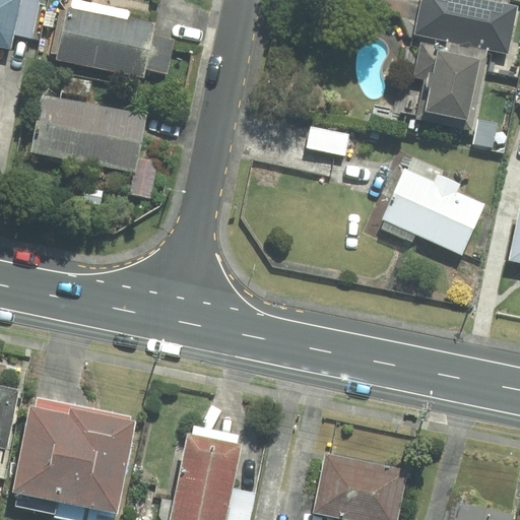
[(18,0),(0,0),(0,44),(9,46),(11,34),(18,0)]
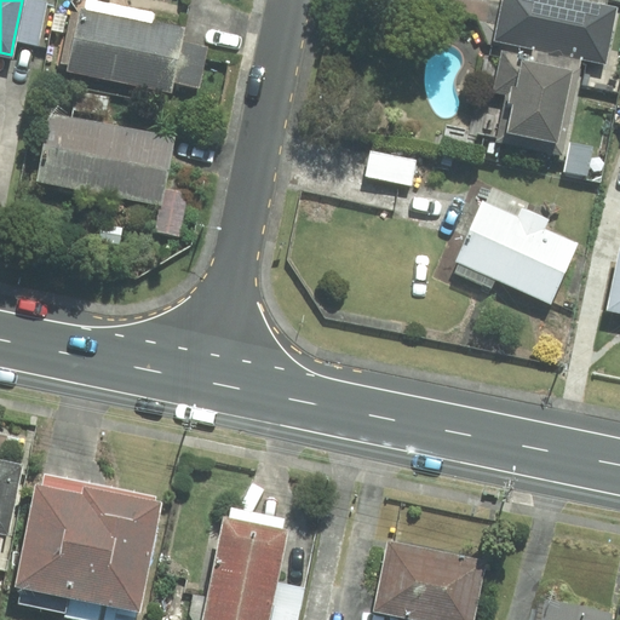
[(38,45),(47,1),(42,0),(22,0),(13,40),(38,45)]
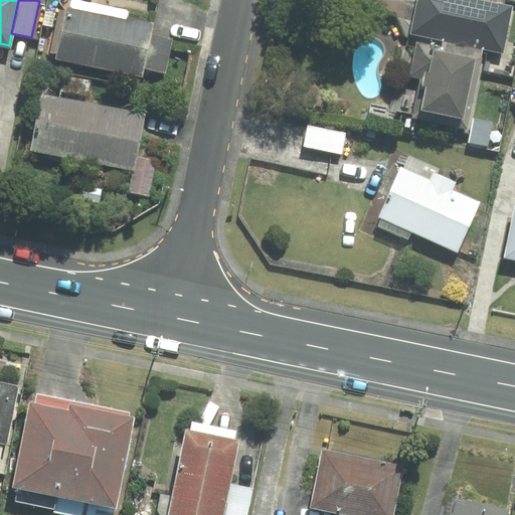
[(59,10),(51,52),(58,53),(58,57),(141,74),(142,68),(149,34),(151,24),(128,19),(130,10),(78,0),(68,0),(66,11),(59,10)]
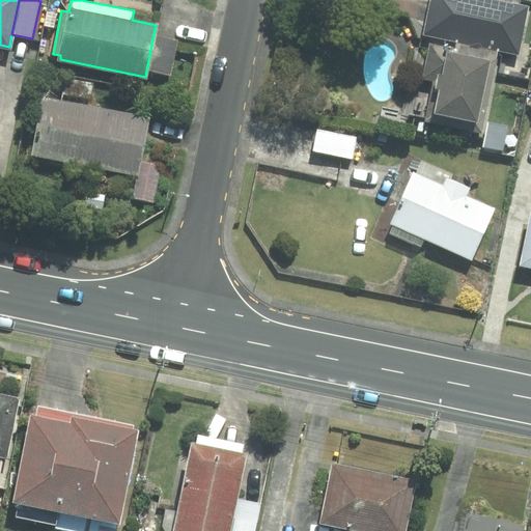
[(430,0),(423,35),(456,42),(498,51),(519,55),(529,5),(501,0),(430,0)]
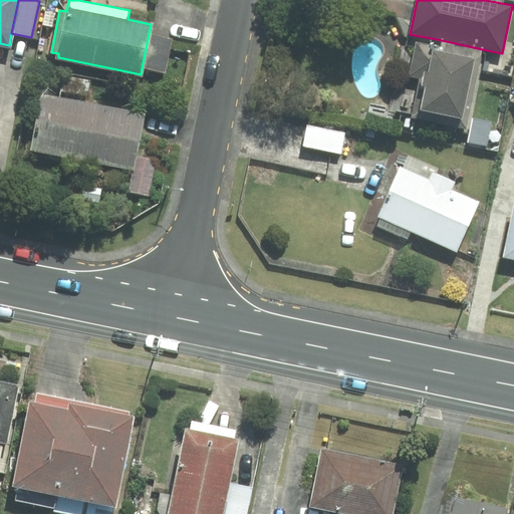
[(165,73),(172,38),(149,34),(142,68),(165,73)]
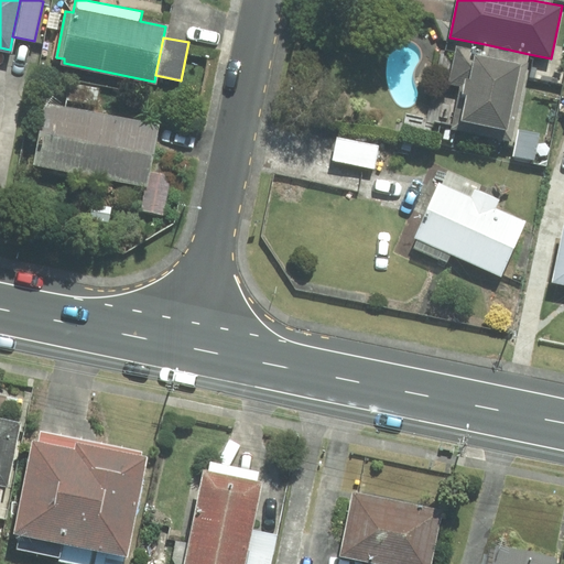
[(485,44),(484,52),(456,46),(448,84),(461,86),(452,128),(514,141),(529,69),(525,69),(529,54),(485,44)]
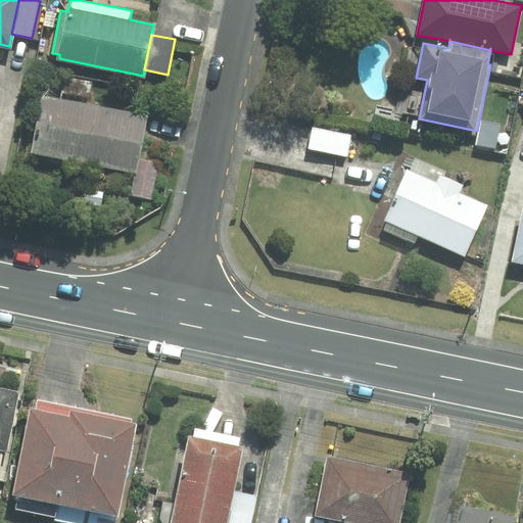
[(135,171),(145,115),(43,97),(33,151),(135,171)]
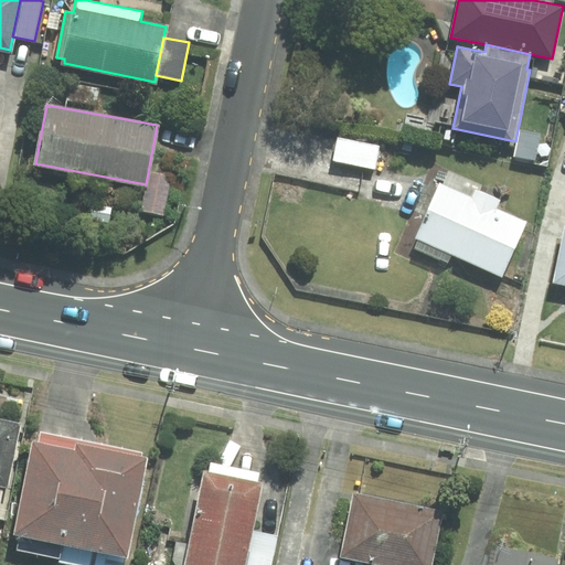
[(338,138),(333,160),(374,168),(379,146),(338,138)]
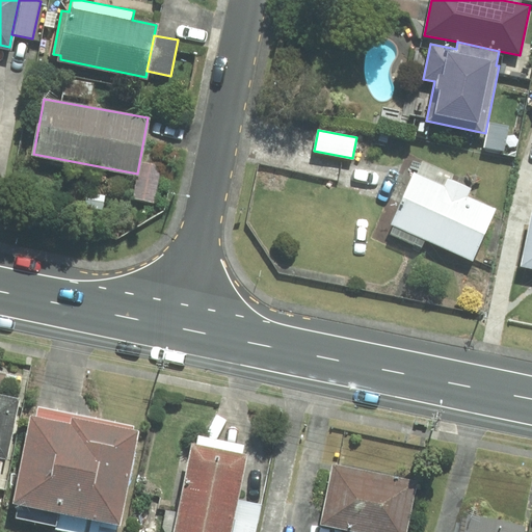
[(162,166),(141,161),(133,197),(154,202),(162,166)]
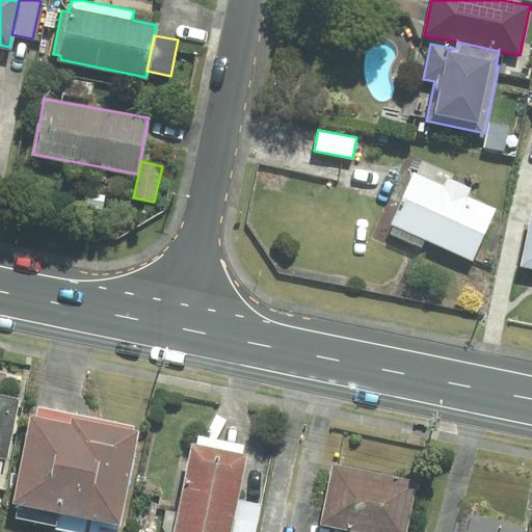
[(425,241),(473,262),(496,209),(467,196),(470,188),(451,181),(453,175),(423,162),(418,174),(415,171),(392,223),(395,224),(391,234),(422,247),(425,241)]
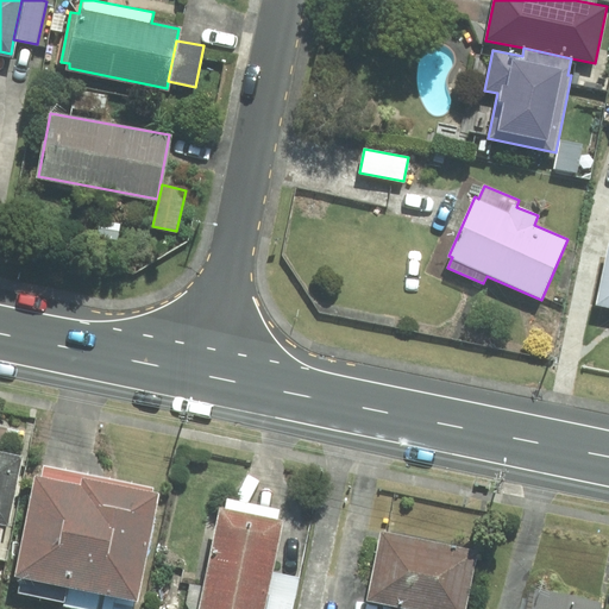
[(608,306),(608,244),(596,305),(608,306)]
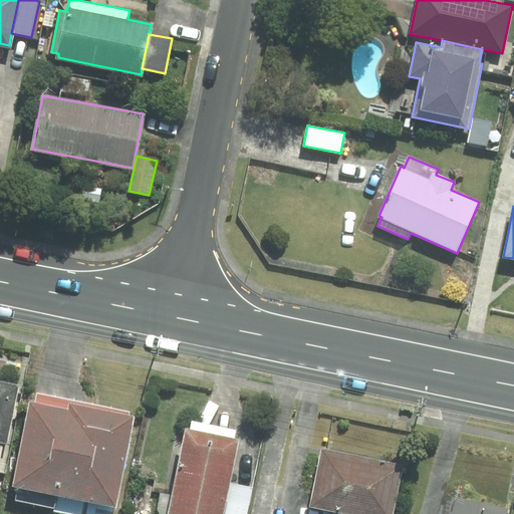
[(7,443),(19,386),(0,380),(0,441),(4,442),(7,443)]
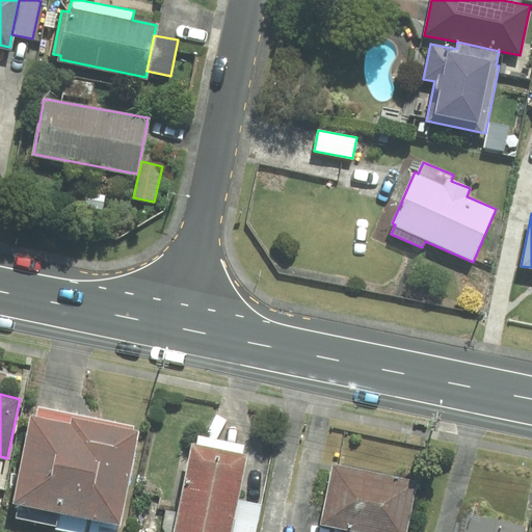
[(68,531),(118,531),(139,431),(133,430),(134,426),(38,406),(35,419),(31,418),(14,503),(20,504),(17,519),(56,526),(55,530),(68,531)]
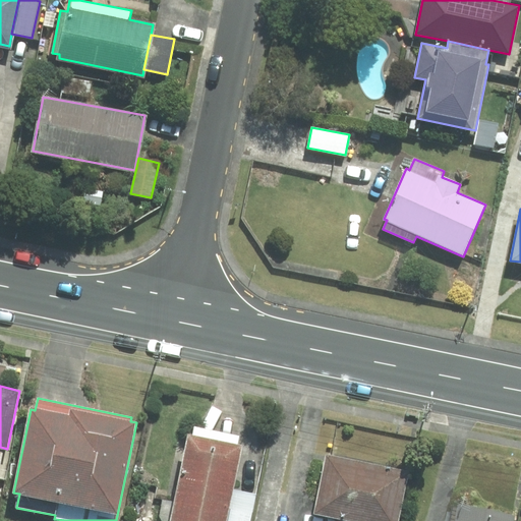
[(188,435),(170,520),(226,520),(234,489),(243,445),(237,444),(239,436),(195,426),(193,436),(188,435)]
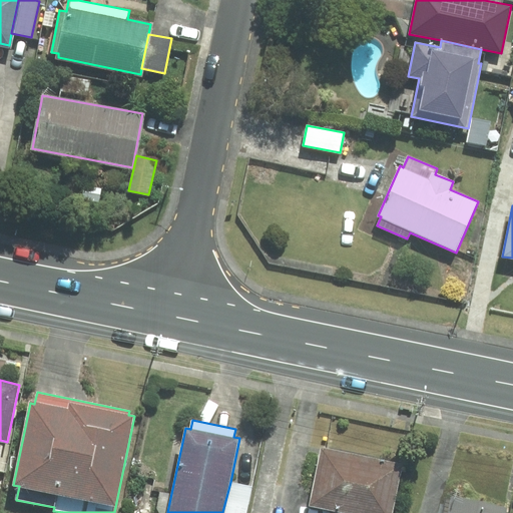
[(392,512),(403,464),(321,447),(309,505),(333,510),(345,512),(392,512)]
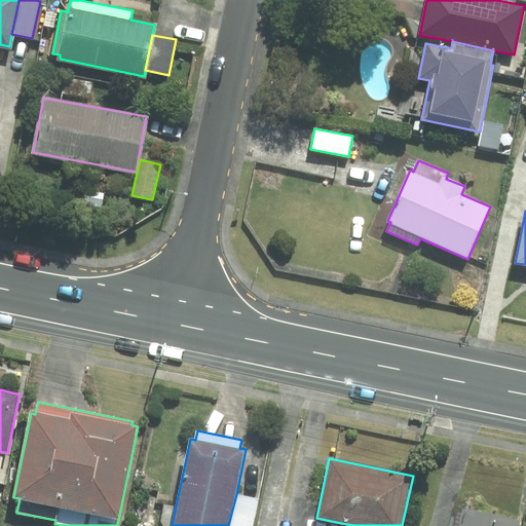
[(236,494),(228,525),(252,525),(258,498),(236,494)]
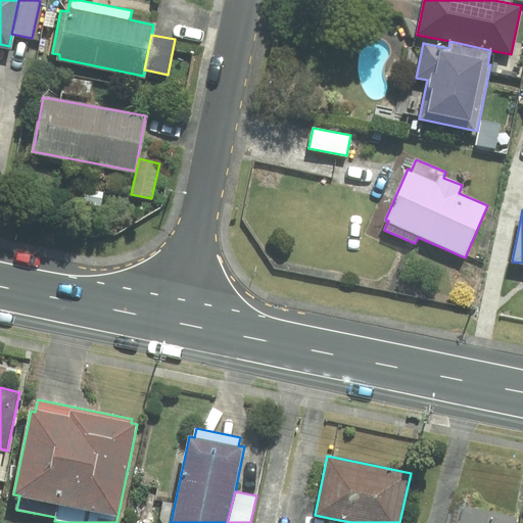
[(515,522),(516,518),(460,507),(456,522),(515,522)]
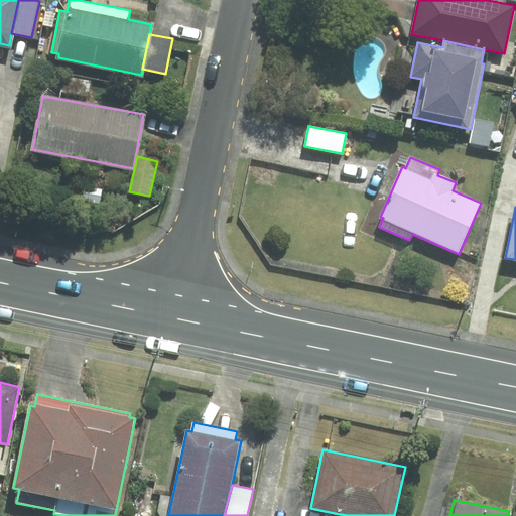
All buildings are outlined.
